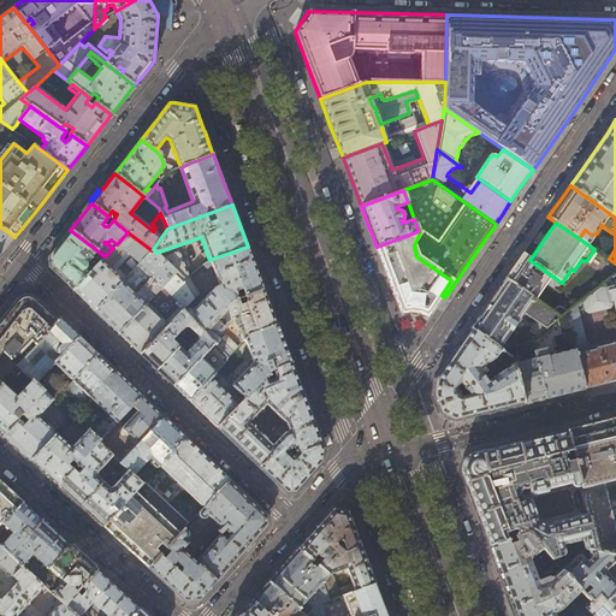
[(0,255),(15,237),(0,226),(0,255)]
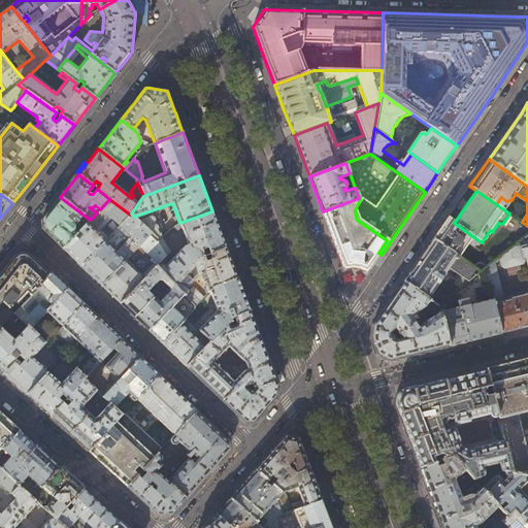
[(88,222),(90,220),(60,197),(48,211),(41,221),(42,229),(53,238),(63,249),(76,233),(73,230),(74,228),(74,227),(74,226),(80,218),(88,222)]
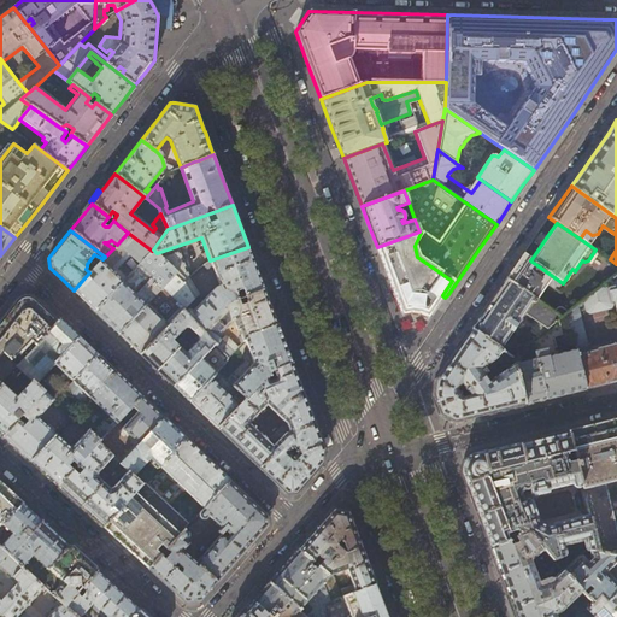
[(419,231),(377,247),(391,283),(404,319),(428,323),(445,298),(442,295),(452,281),(417,257),(415,246),(421,233),(419,231)]
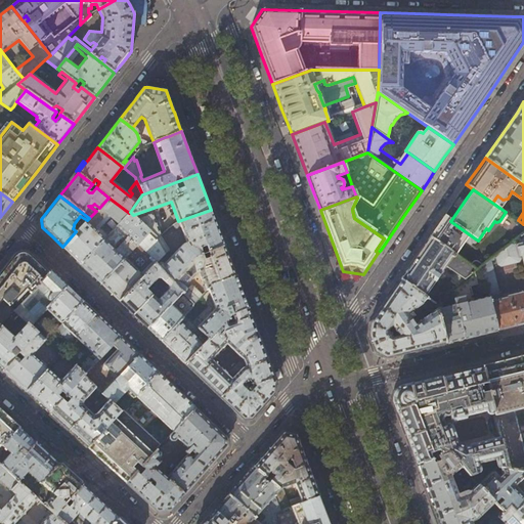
[(217,228),(211,210),(178,221),(186,243),(185,243),(183,244),(166,262),(161,257),(155,264),(168,277),(171,281),(194,257),(202,254),(200,249),(206,247),(208,252),(224,246),(217,228)]
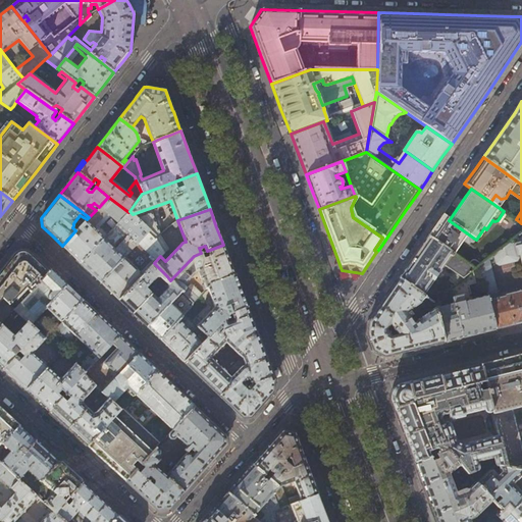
[(133,214),(129,211),(128,212),(81,263),(92,274),(100,282),(150,230),(136,217),(133,214)]
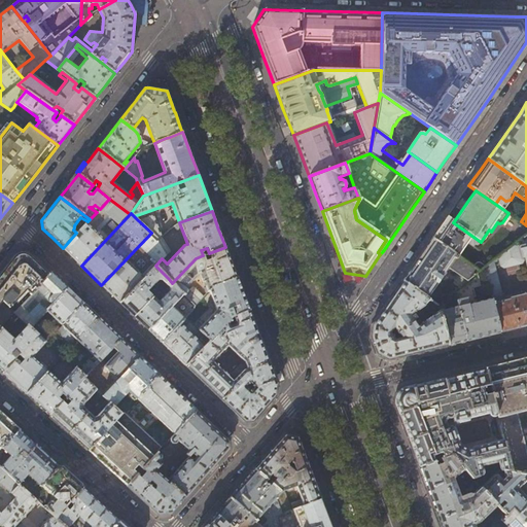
[(137,219),(151,233),(159,240),(162,238),(163,237),(152,214),(151,214),(137,219)]
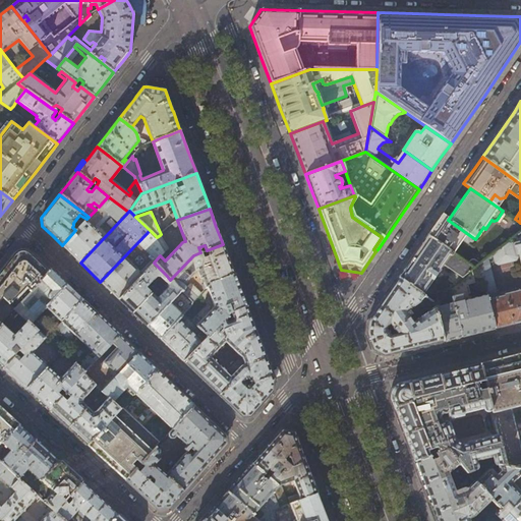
[(440,218),(427,236),(452,253),(462,240),(467,243),(472,237),(448,220),(449,219),(442,215),(440,218)]
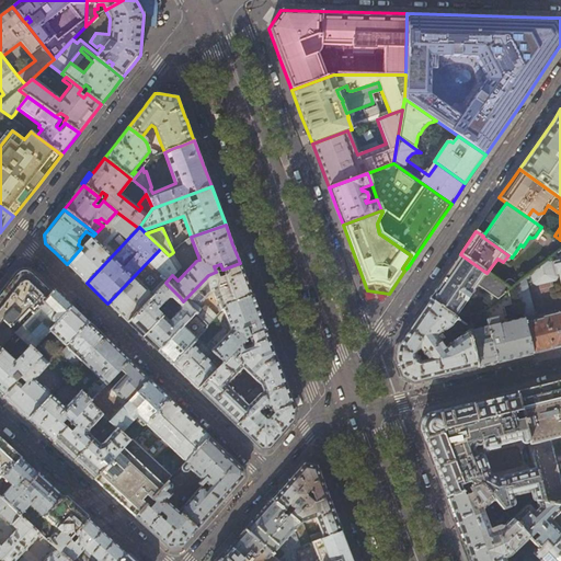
[(168,258),(169,255),(161,248),(107,304),(118,313),(127,322),(165,283),(172,275),(175,272),(168,258)]
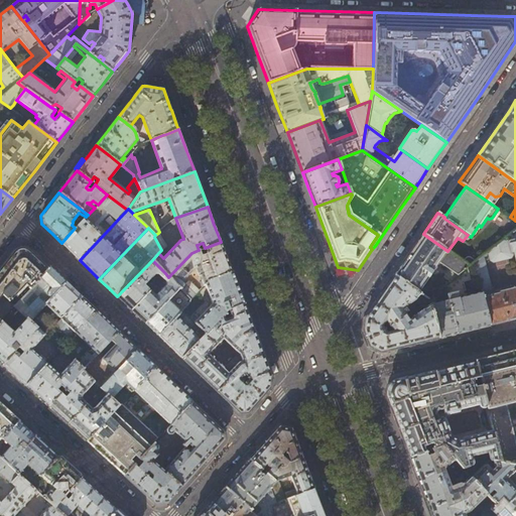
[(474,262),(481,293),(489,326),(499,324),(515,318),(515,229),(489,251),(491,260),(494,262),(510,258),(512,255),(511,252),(514,251),(515,258),(515,287),(501,291),(499,282),(495,280),(489,281),(482,256),(474,262)]
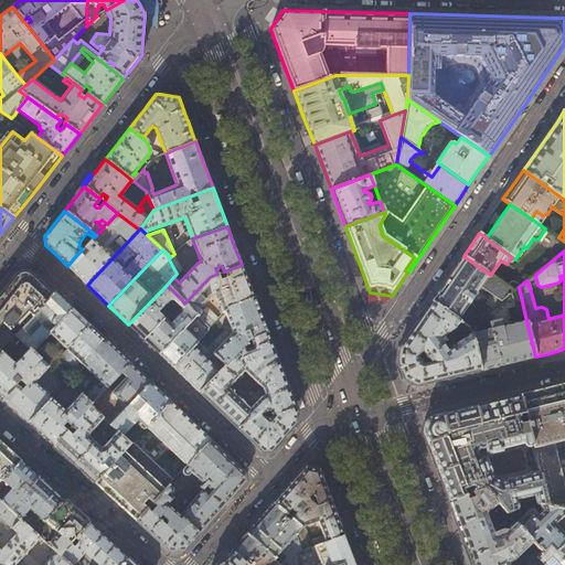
[(182,269),(173,255),(170,257),(169,259),(177,274),(178,274),(182,269)]
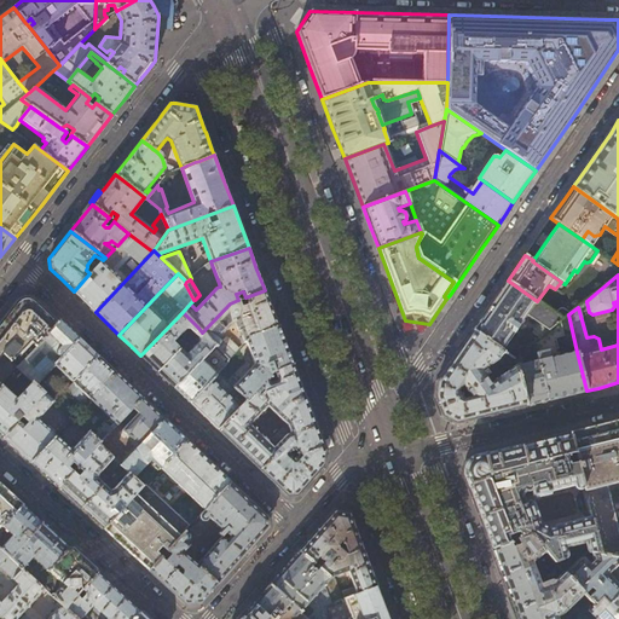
[(563,319),(537,301),(508,281),(491,305),(473,330),(501,350),(526,314),(549,330),(551,328),(563,319)]
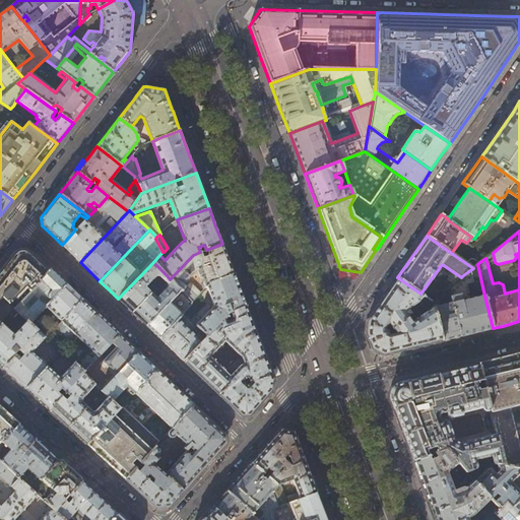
[(228,259),(222,244),(206,250),(208,255),(202,258),(200,252),(193,255),(170,279),(181,289),(191,300),(191,301),(192,301),(192,302),(197,297),(184,283),(195,271),(198,270),(205,288),(206,287),(210,282),(234,274),(228,259)]
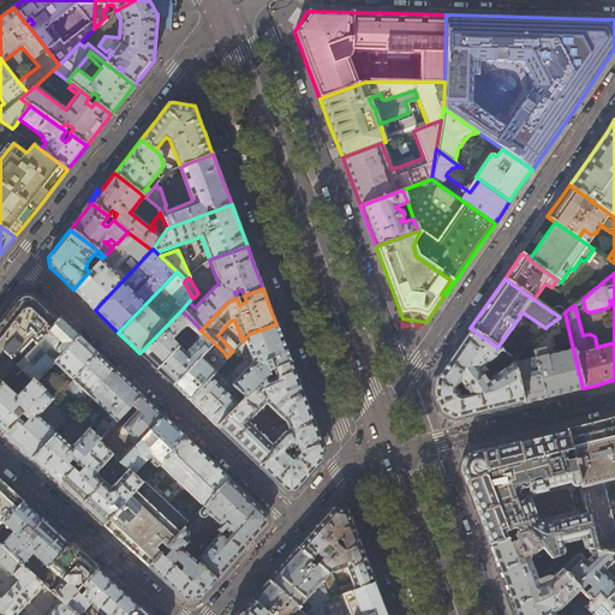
[(36,345),(48,333),(47,332),(47,330),(58,321),(43,308),(35,299),(15,300),(7,309),(0,318),(0,383),(1,383),(0,382),(0,353),(1,352),(11,360),(29,339),(36,345)]
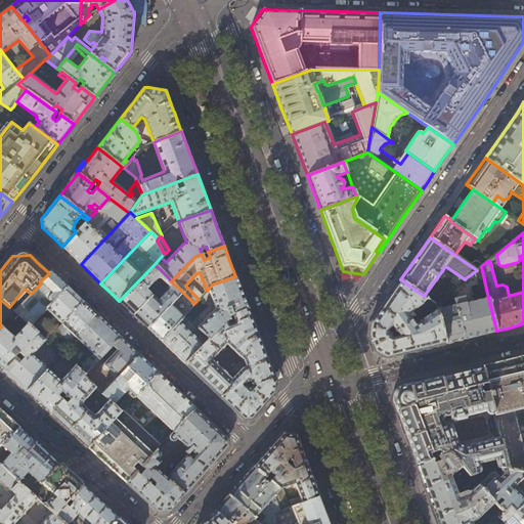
[(164,281),(168,277),(155,264),(119,301),(125,307),(133,314),(160,287),(154,281),(157,278),(161,277),(164,281)]
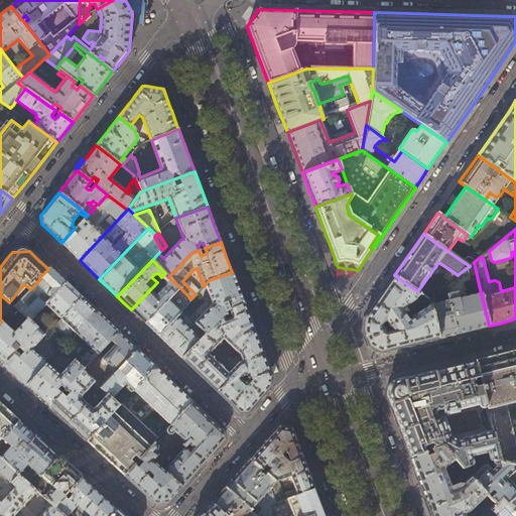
[(39,278),(40,279),(50,289),(48,290),(47,293),(47,295),(48,296),(48,297),(50,298),(67,282),(60,277),(50,267),(48,269),(39,277),(39,278)]
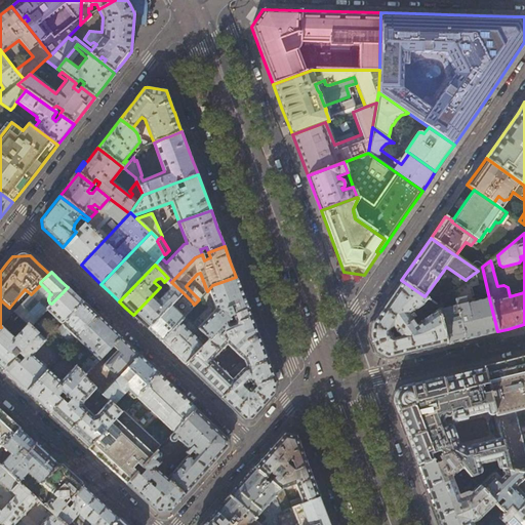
[(242,292),(236,277),(212,285),(208,290),(215,310),(197,329),(208,339),(226,321),(229,318),(226,310),(230,309),(233,316),(248,310),(247,306),(242,292)]
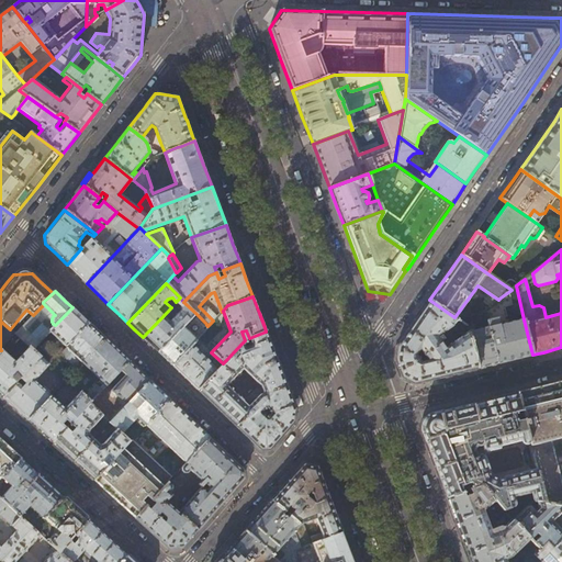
[(195,313),(183,302),(180,298),(176,302),(180,306),(181,311),(177,314),(171,307),(143,337),(149,344),(158,351),(195,313)]
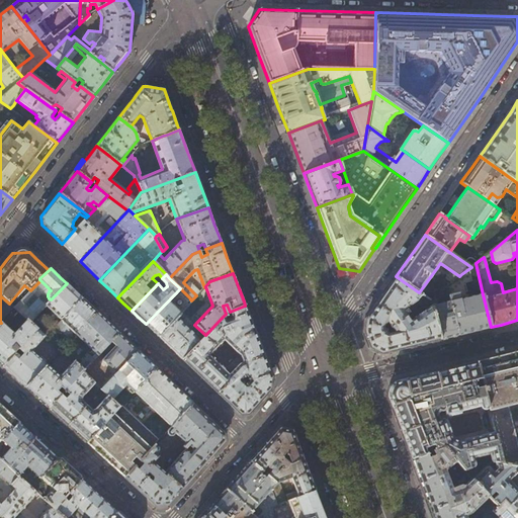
[(461,274),(459,276),(446,286),(450,301),(457,335),(466,333),(485,329),(491,327),(483,294),(467,297),(462,276),(463,276),(461,274)]
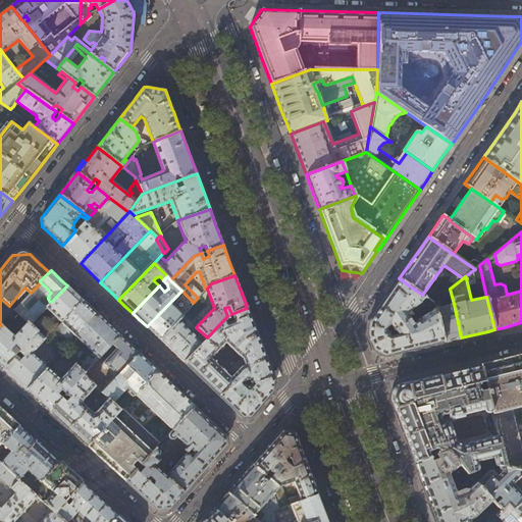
[(425,297),(422,295),(399,278),(383,300),(368,322),(366,335),(369,344),(409,317),(409,316),(413,314),(411,310),(407,313),(406,312),(418,304),(424,297),(429,304),(432,302),(425,297)]
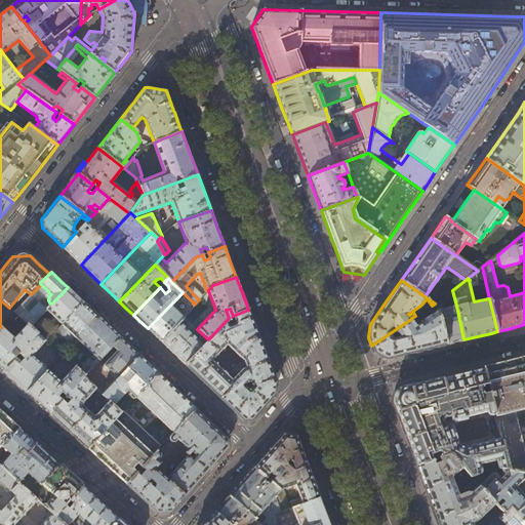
[(74,293),(68,287),(51,304),(45,309),(62,324),(83,301),(74,293)]
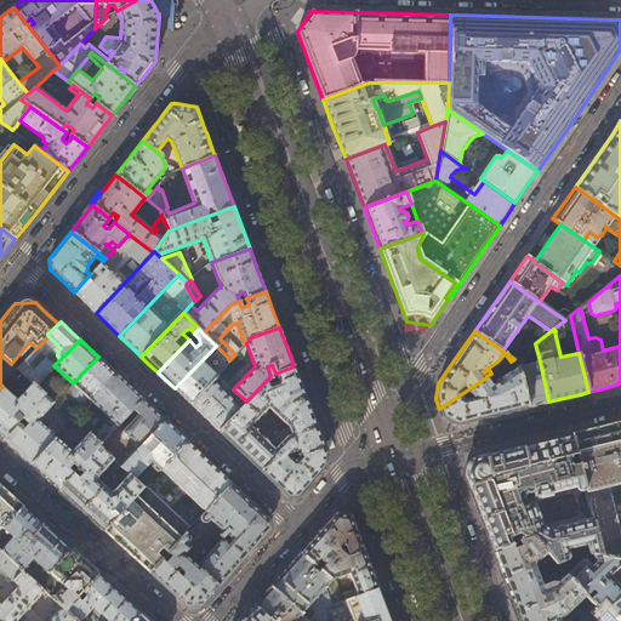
[(228,358),(216,346),(175,388),(182,397),(191,404),(218,375),(229,364),(229,363),(229,360),(229,359),(228,359),(228,358)]
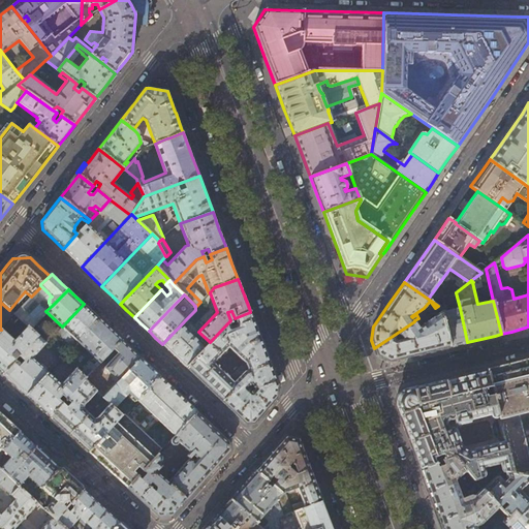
[(91,311),(84,304),(62,327),(76,341),(98,318),(91,311)]
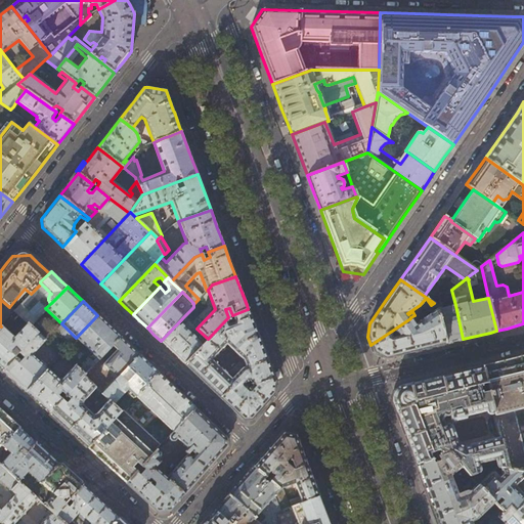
[(438,301),(435,303),(444,344),(452,342),(463,339),(455,305),(440,309),(438,301)]
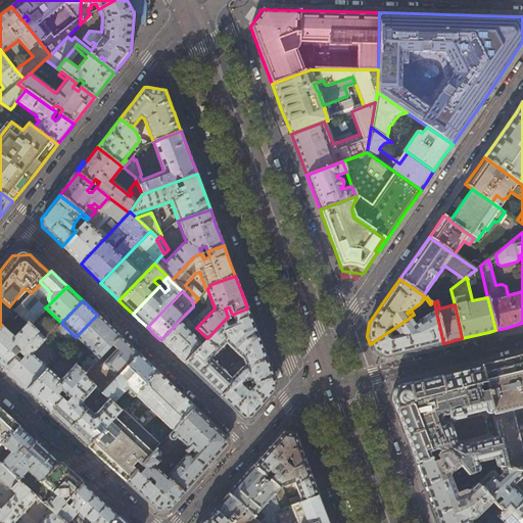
[(434,302),(433,302),(430,304),(428,306),(431,311),(414,323),(410,318),(370,344),(370,345),(373,351),(384,358),(413,350),(443,343),(434,302)]
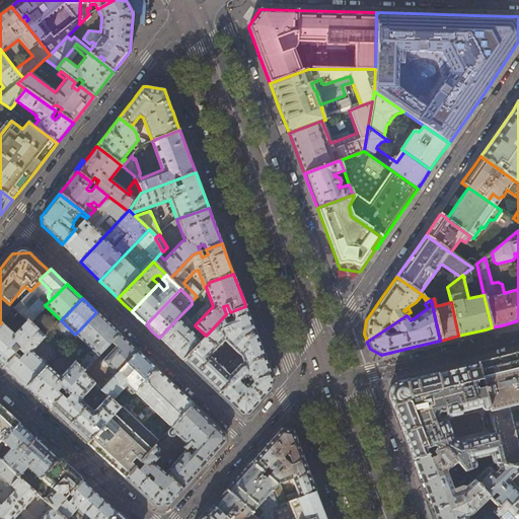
[(225,322),(223,317),(206,336),(197,346),(182,360),(198,375),(240,416),(248,416),(262,400),(271,390),(273,377),(267,362),(253,325),(245,306),(230,312),(232,319),(225,322)]
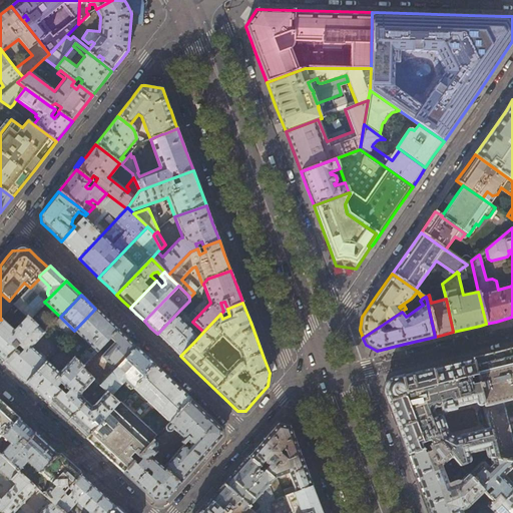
[(107,321),(95,309),(74,331),(92,348),(89,351),(87,349),(76,361),(83,367),(112,337),(118,331),(107,321)]
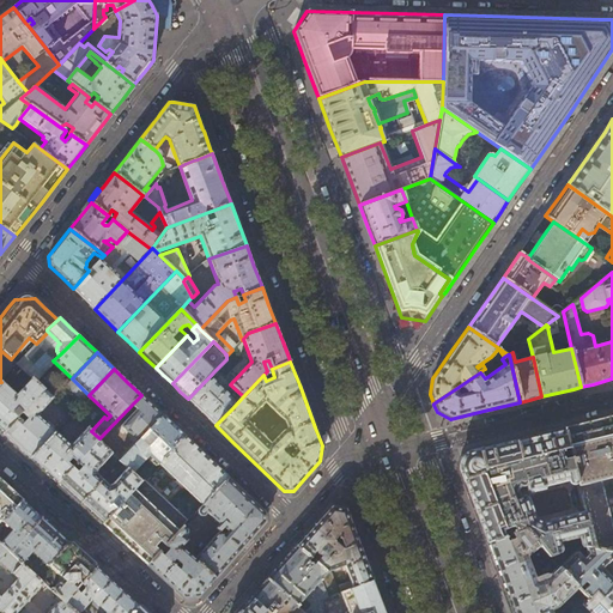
[(230,384),(216,370),(188,399),(201,411),(216,425),(232,408),(243,396),(230,384)]
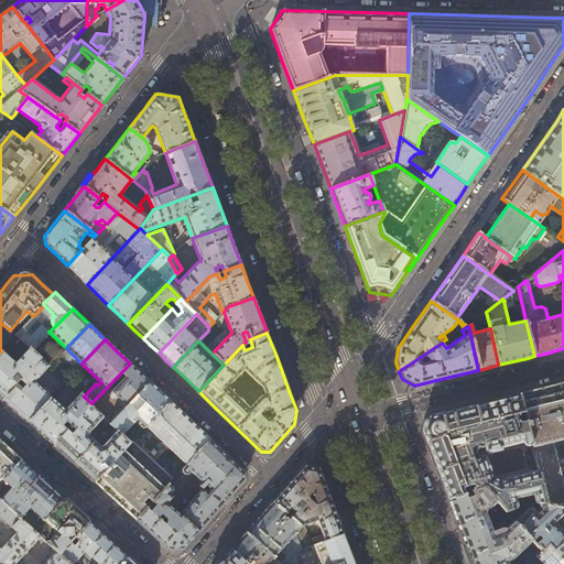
[(15,365),(1,351),(0,351),(0,396),(3,399),(40,359),(30,349),(15,365)]
